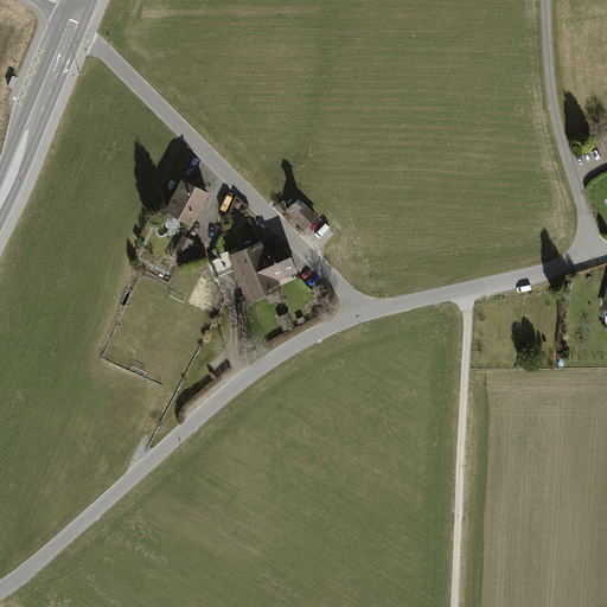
[(192,225),(209,191),(180,177),(164,211),(192,225)]
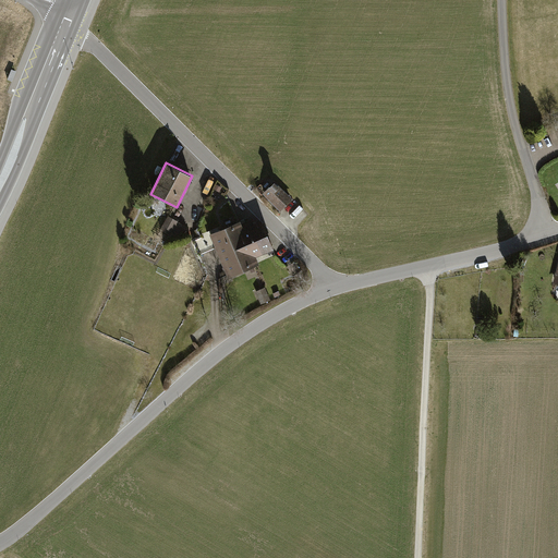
[(262,192),(280,209),(291,198),(273,181),(262,192)]
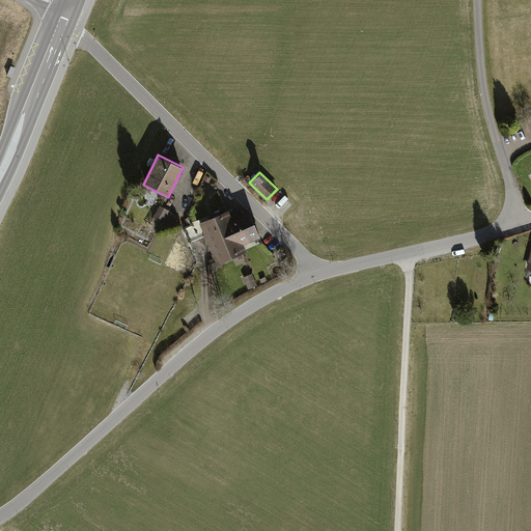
[(177,215),(160,204),(152,218),(170,228),(177,215)]
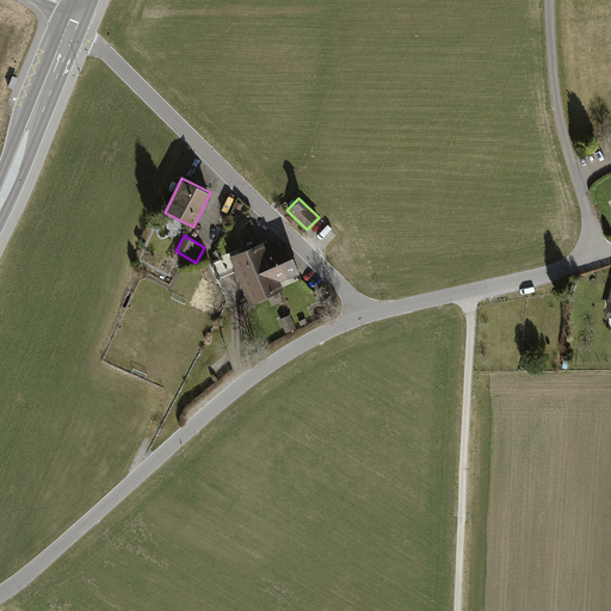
[(261,241),(228,255),(250,304),(283,290),(279,283),(301,273),(285,240),(265,248),(261,241)]
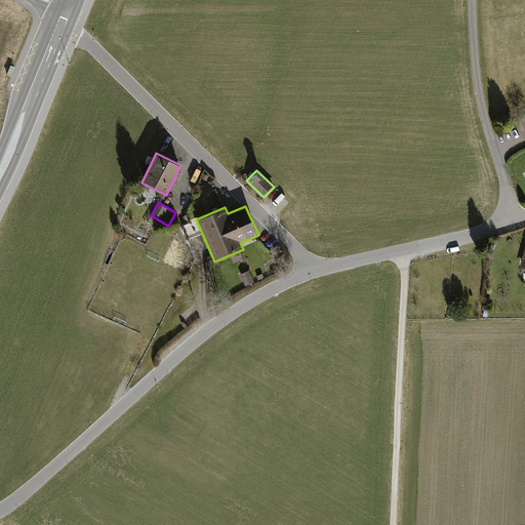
[(248,271),(240,275),(245,287),(254,284),(248,271)]
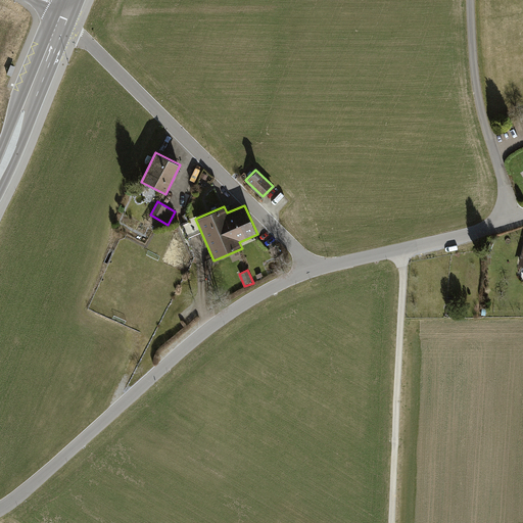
All buildings are outlined.
